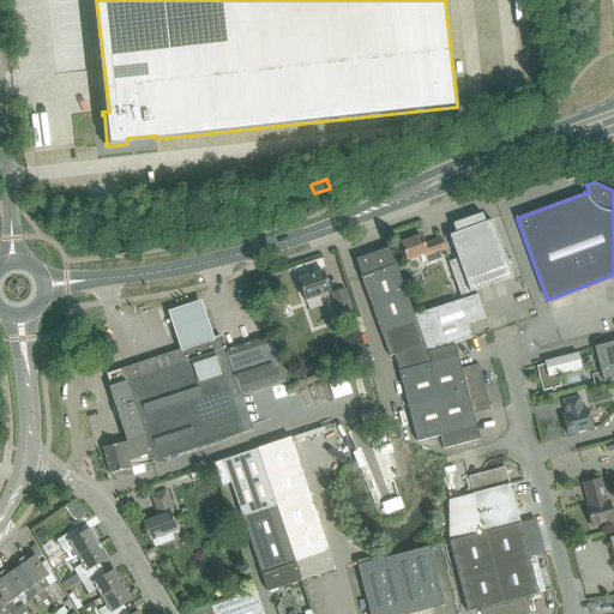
[(456,233),(450,235),(458,258),(470,293),(492,286),(512,277),(492,220),(486,222),(482,214),(468,218),(453,224),(456,233)]
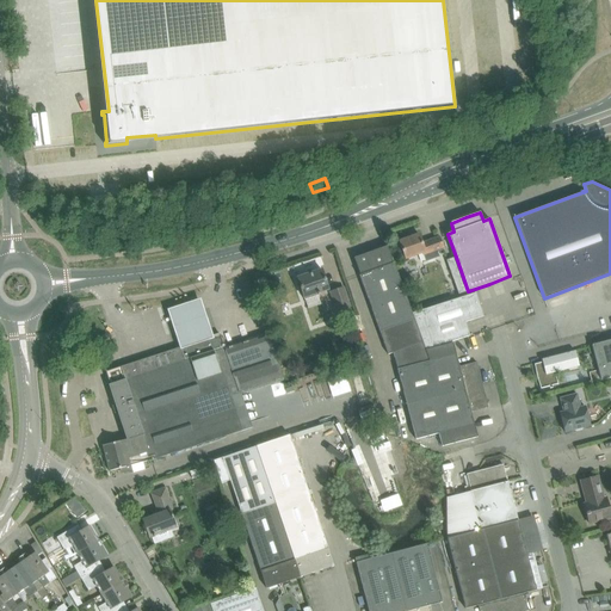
[(399,242),(406,259),(424,252),(427,261),(426,261),(426,263),(437,258),(436,258),(434,252),(444,248),(439,238),(423,244),(419,235),(399,242)]
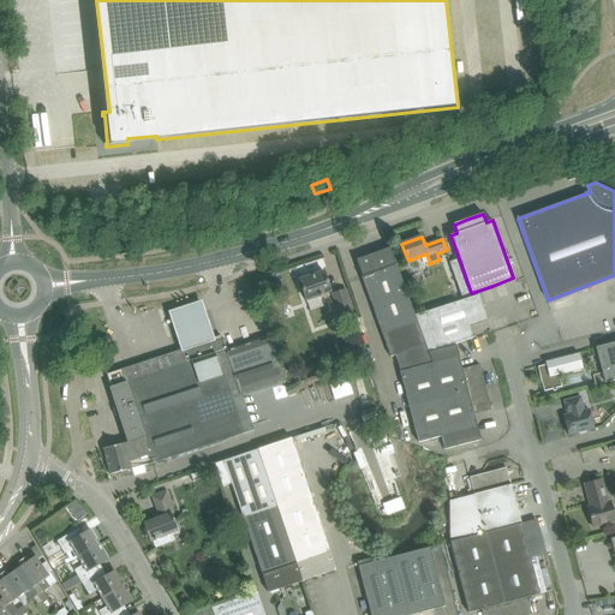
[(395,356),(398,360),(428,352),(415,316),(396,264),(395,264),(389,248),(356,260),(362,276),(362,278),(390,357),(395,356)]
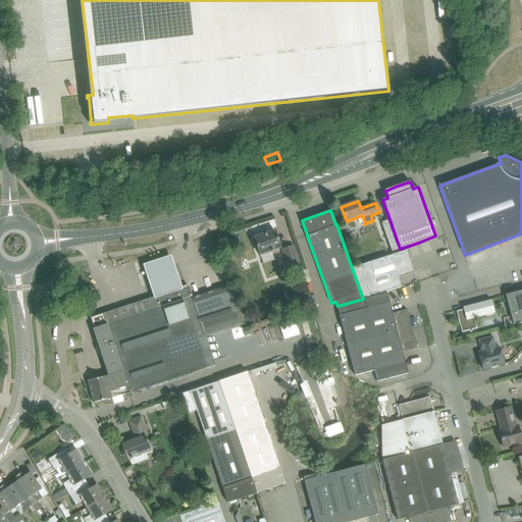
[(389,219),(381,222),(392,251),(400,249),(389,219)]
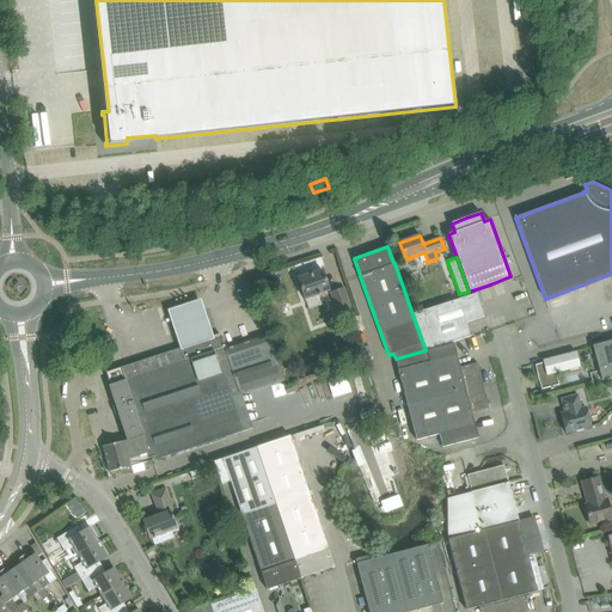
[(298,279),(301,291),(304,298),(329,289),(323,270),(298,279)]
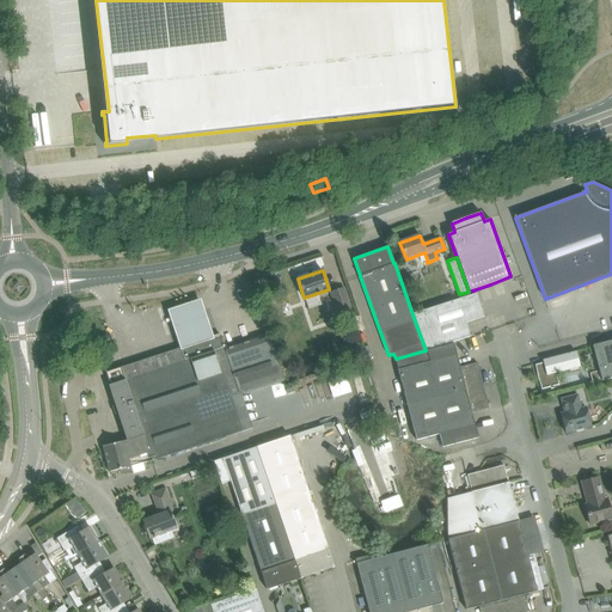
[(331,292),(338,311),(350,306),(343,287),(331,292)]
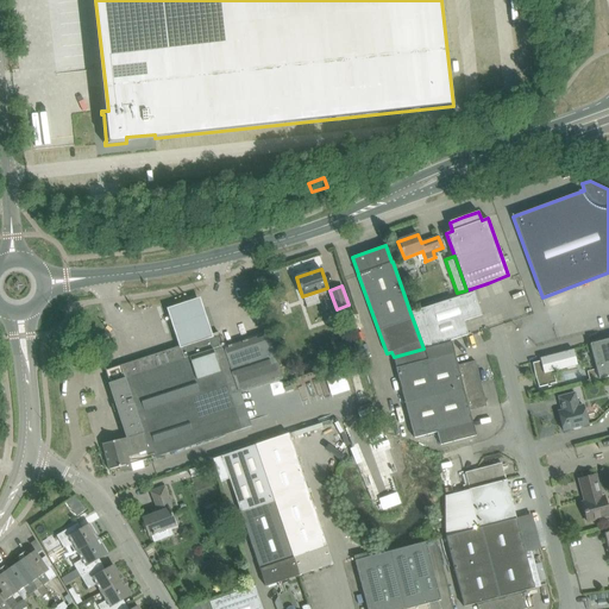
[(410,313),(424,349),(424,350),(469,336),(464,321),(482,315),(475,292),(410,313)]
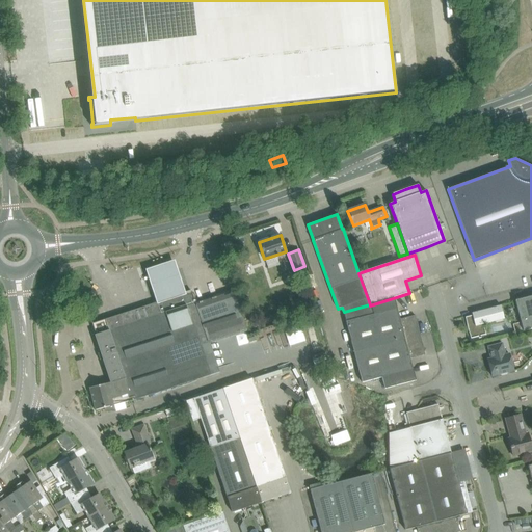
[(175,261),(145,271),(157,304),(186,295),(175,261)]
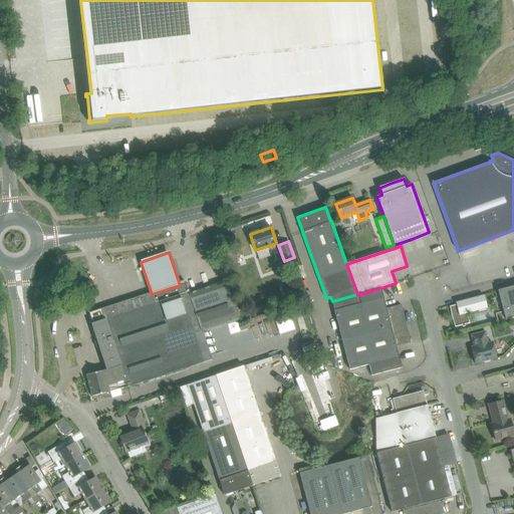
[(161,289),(125,301),(129,312),(142,351),(195,333),(203,331),(238,319),(229,290),(225,280),(189,292),(185,281),(177,284),(181,295),(165,300),(161,289)]
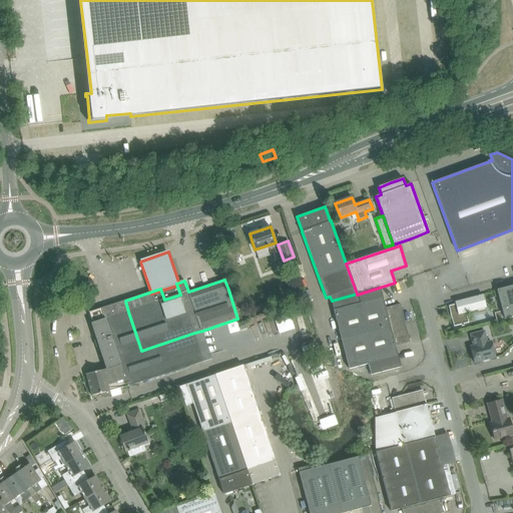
[(176,284),(160,289),(164,300),(180,295),(176,284)]
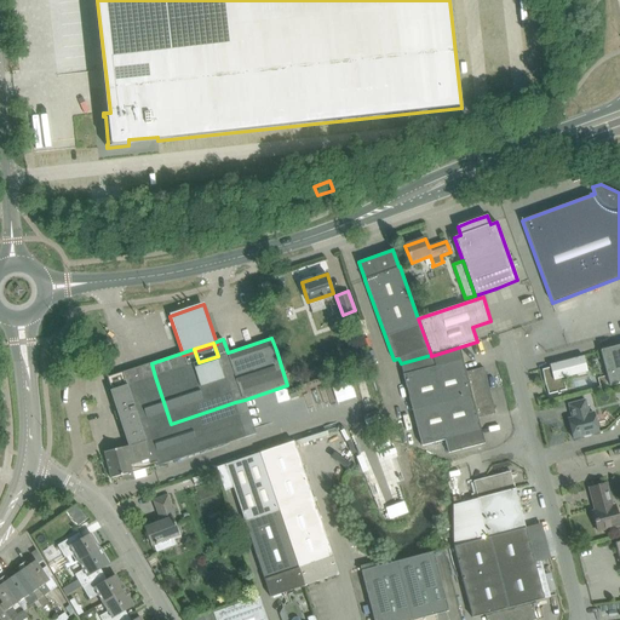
[(619,383),(619,344),(601,350),(608,378),(598,380),(600,388),(609,385),(610,386),(619,383)]
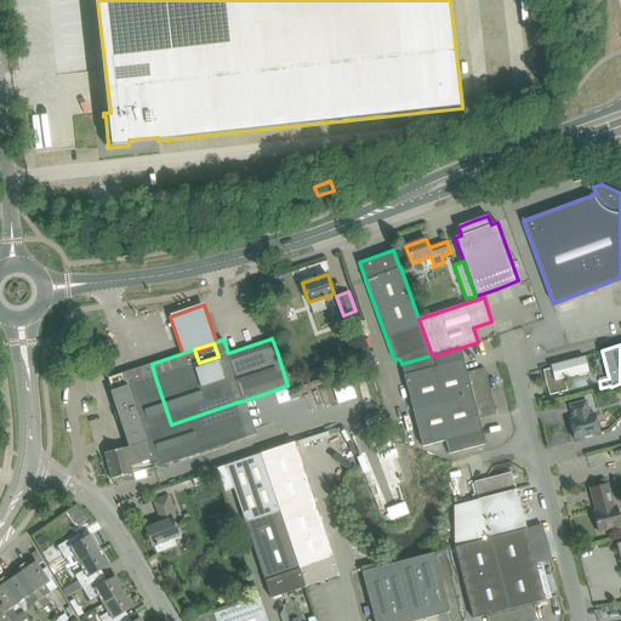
[(402,364),(414,411),(490,391),(484,368),(467,372),(460,348),(432,357),(432,355),(402,364)]
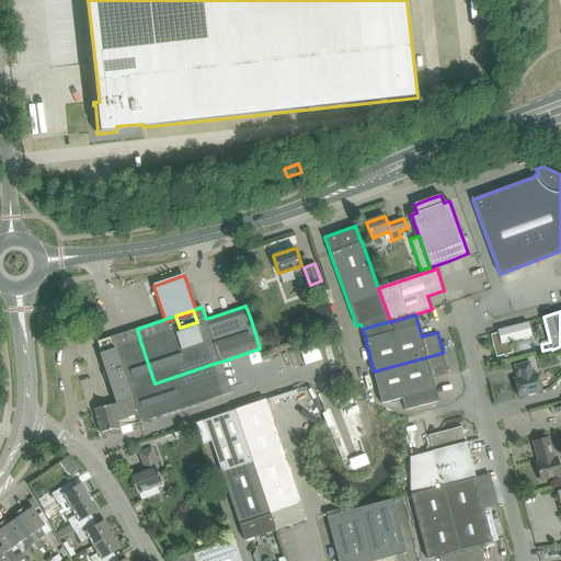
[(497,330),(497,333),(491,334),(496,357),(512,353),(510,342),(531,336),(528,322),(497,330)]
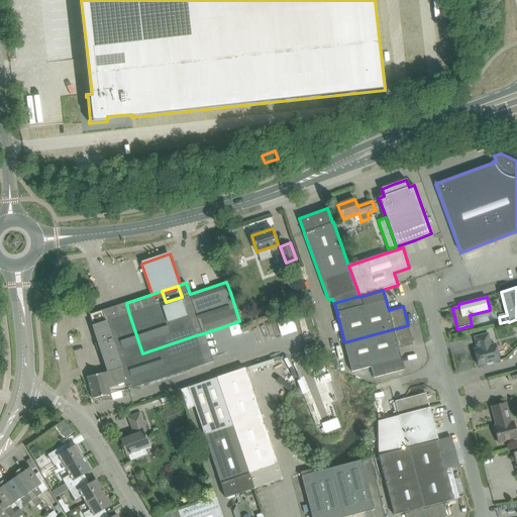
[(89,314),(91,319),(100,316),(103,323),(129,314),(126,303),(90,314),(89,314)]
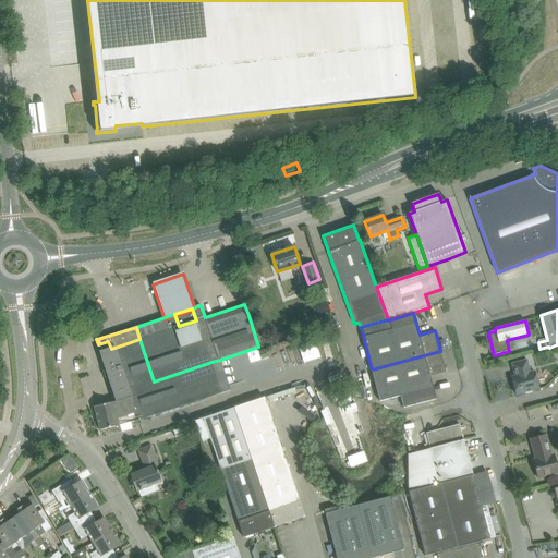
[(108,341),(98,344),(100,352),(116,402),(117,402),(132,397),(137,421),(143,419),(230,390),(225,374),(217,376),(211,362),(154,381),(140,339),(111,349),(108,341)]
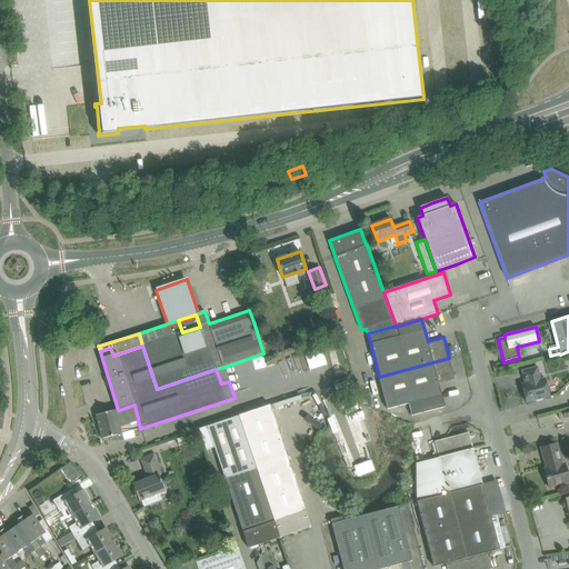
[(449,358),(379,377),(387,409),(408,403),(411,416),(445,408),(438,383),(455,379),(449,358)]
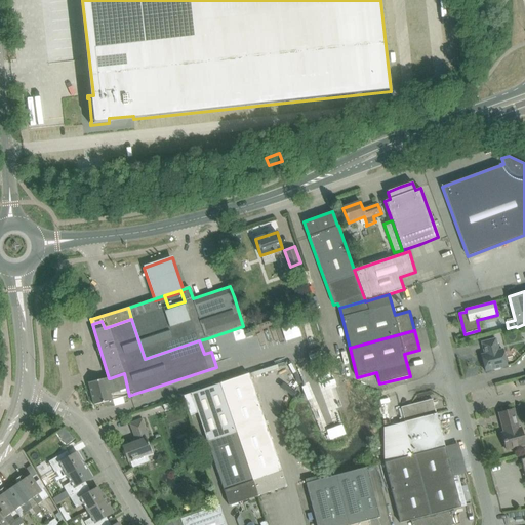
[(481,342),(484,354),(481,355),(485,371),(493,369),(495,370),(499,369),(501,367),(507,366),(502,350),(498,351),(495,338),(481,342)]
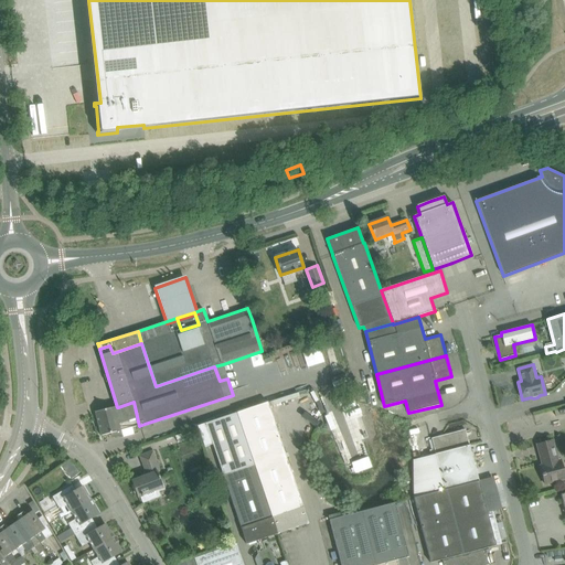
[(118,407),(117,407),(115,407),(95,412),(100,436),(112,434),(113,437),(121,435),(120,430),(139,426),(134,402),(118,407)]
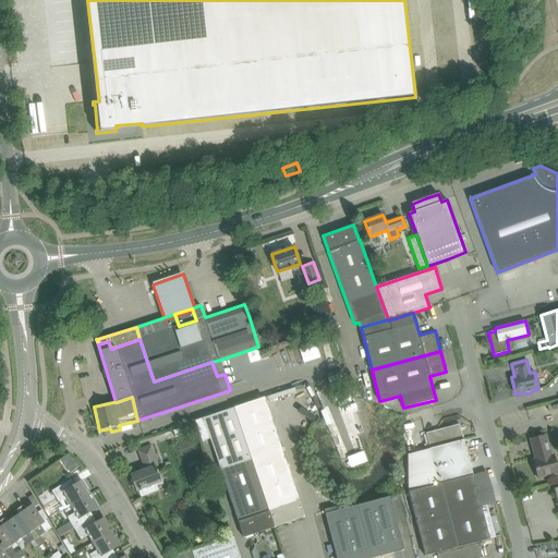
[(264,398),(233,408),(275,528),(305,517),(264,398)]
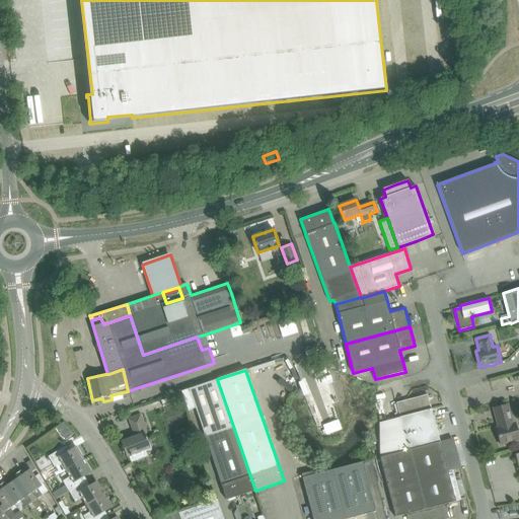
[(255,491),(233,427),(217,379),(189,389),(181,391),(188,411),(196,409),(205,437),(221,486),(226,500),(236,497),(255,491)]
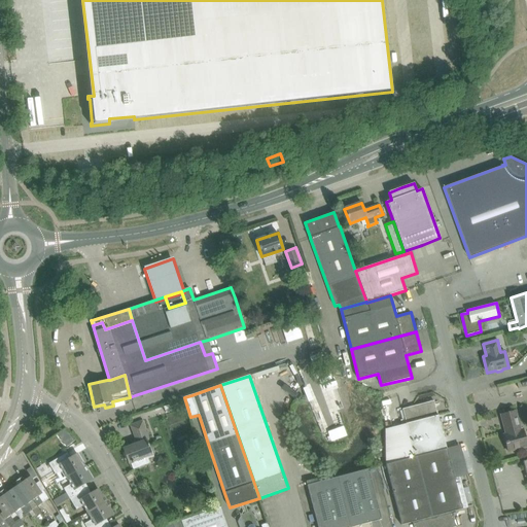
[(402,409),(406,423),(406,424),(437,415),(433,400),(402,409)]
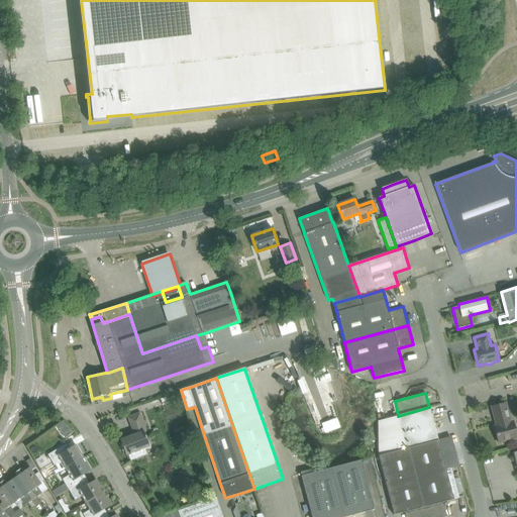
[(176,400),(174,395),(161,400),(163,405),(176,400)]
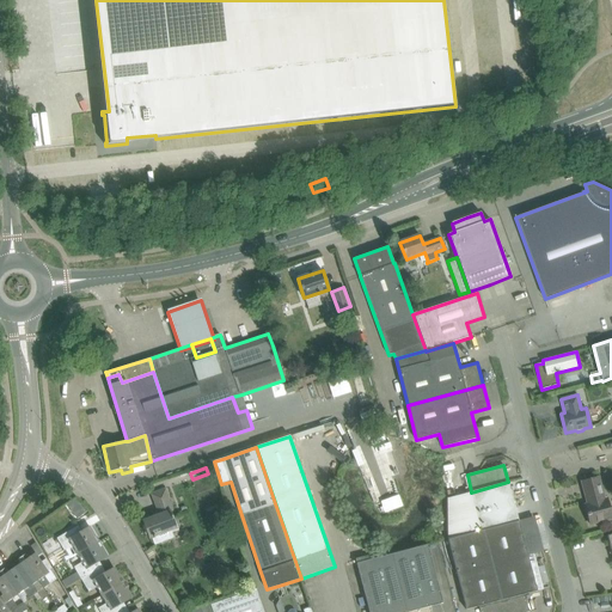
[(598,477),(593,479),(582,482),(585,491),(587,490),(591,503),(585,505),(589,525),(611,519),(607,500),(604,500),(598,477)]
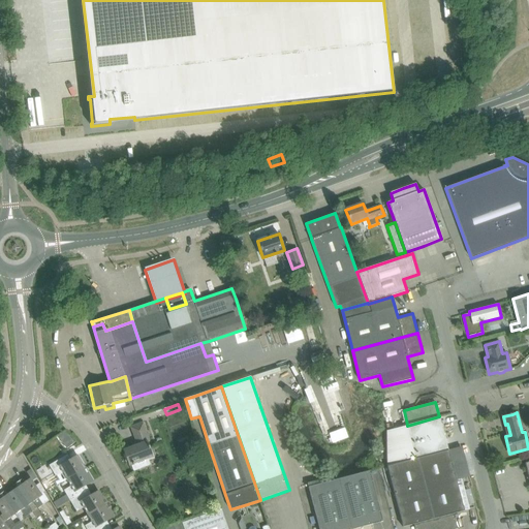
[(439,416),(407,426),(416,459),(417,458),(448,450),(439,417),(440,417),(440,416),(439,416)]
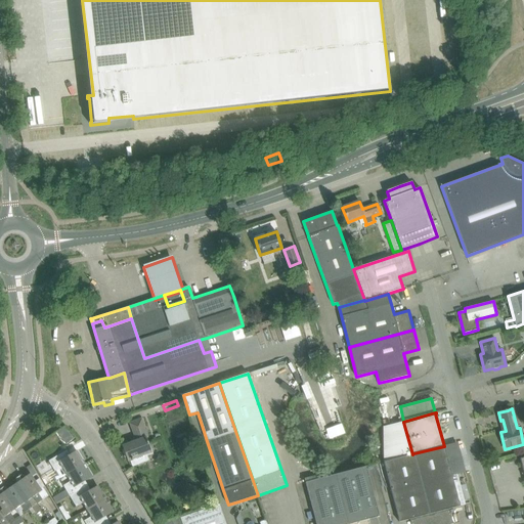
[(141,419),(129,423),(135,439),(131,440),(132,442),(123,446),(128,461),(129,461),(130,462),(131,461),(130,460),(154,451),(141,419)]
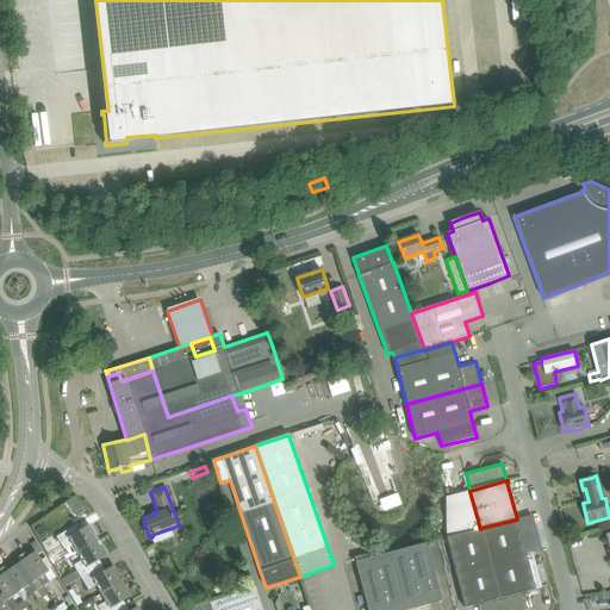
[(517,520),(481,528),(503,609),(526,609),(527,609),(523,592),(535,589),(517,520)]
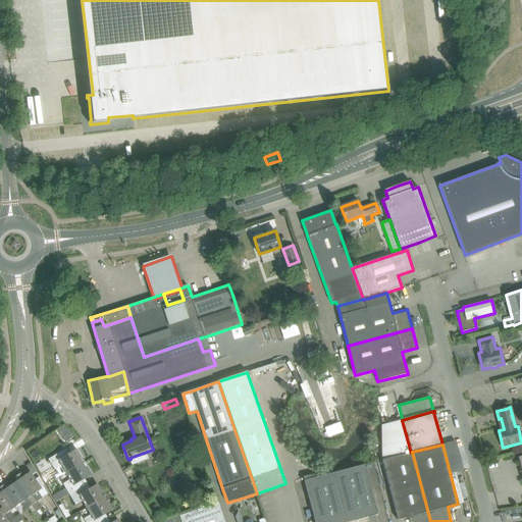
[(62,466),(66,473),(84,462),(76,450),(64,457),(61,452),(48,459),(53,468),(55,470),(62,466)]
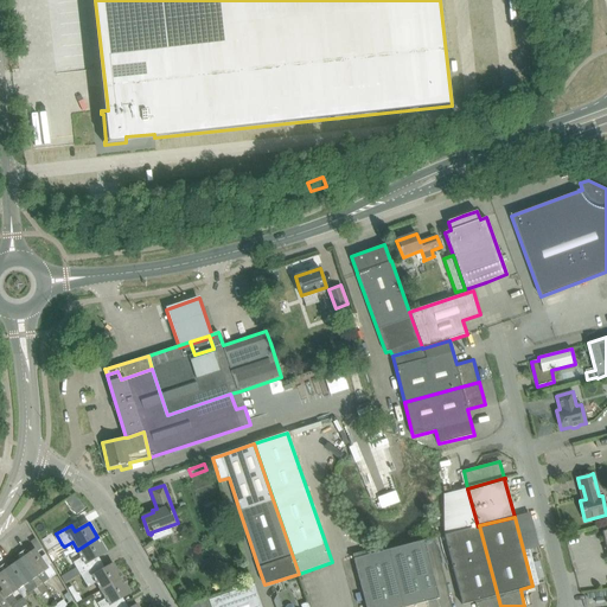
[(478,526),(445,535),(460,595),(462,605),(475,601),(477,606),(500,606),(479,525),(478,526)]
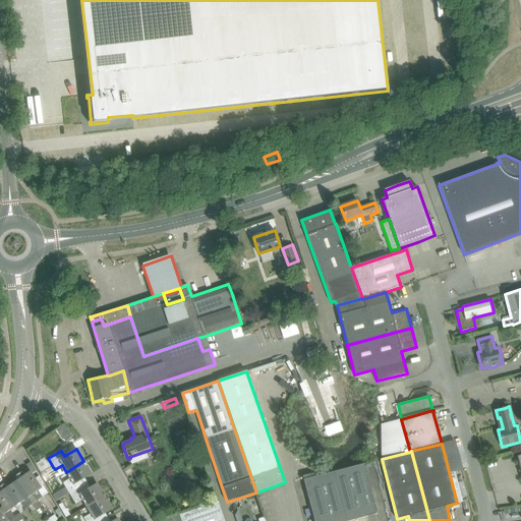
[(63,482),(69,494),(81,486),(78,481),(92,473),(83,461),(66,472),(70,478),(63,482)]
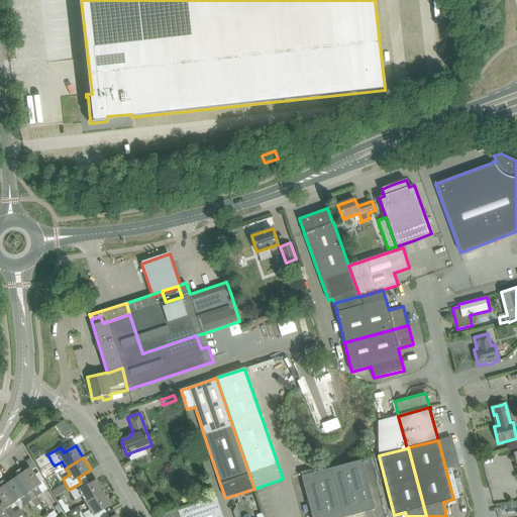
[(360,460),(331,468),(343,516),(364,516),(364,512),(375,510),(374,509),(372,500),(360,460)]
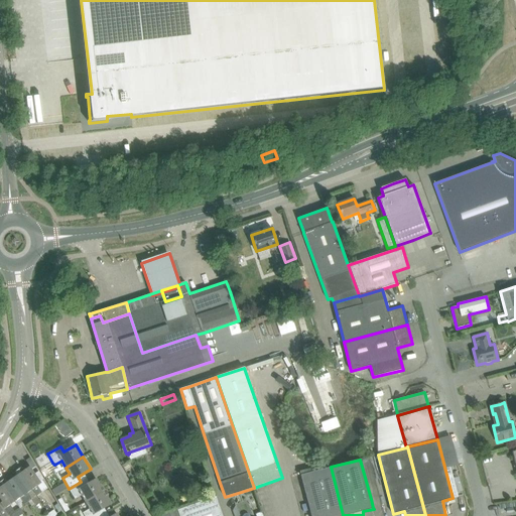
[(20,468),(18,469),(32,490),(40,500),(49,494),(45,490),(47,488),(42,480),(43,479),(35,467),(31,470),(29,467),(27,468),(24,470),(22,468),(21,467),(20,468)]
